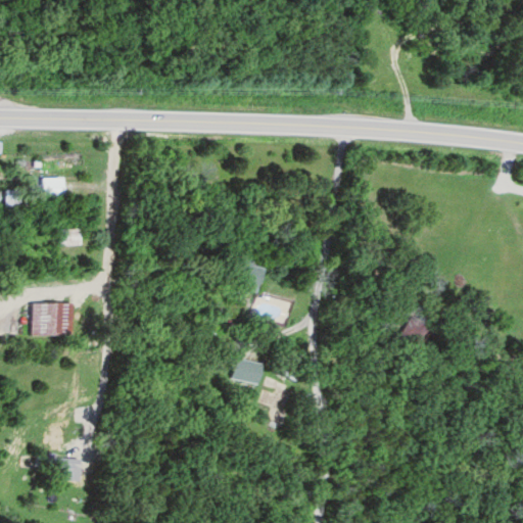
[(62,201),(62,178),(40,178),(40,190),(3,190),(3,210),(27,210),(27,201),(62,201)]
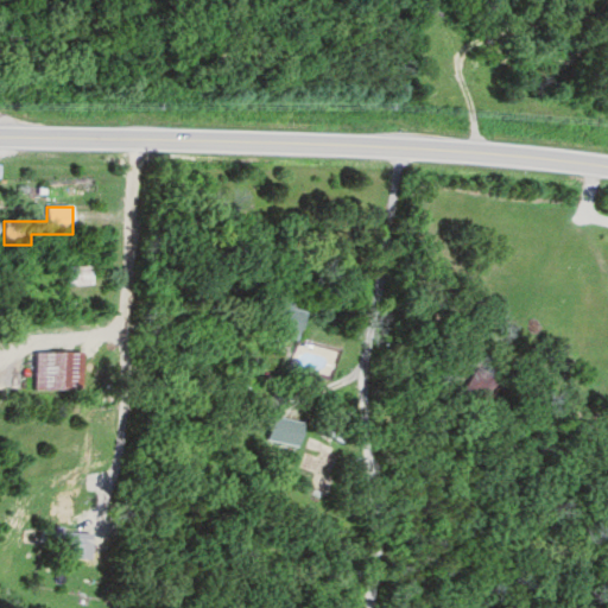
[(65,286),(92,286),(92,266),(65,266),(65,286)]
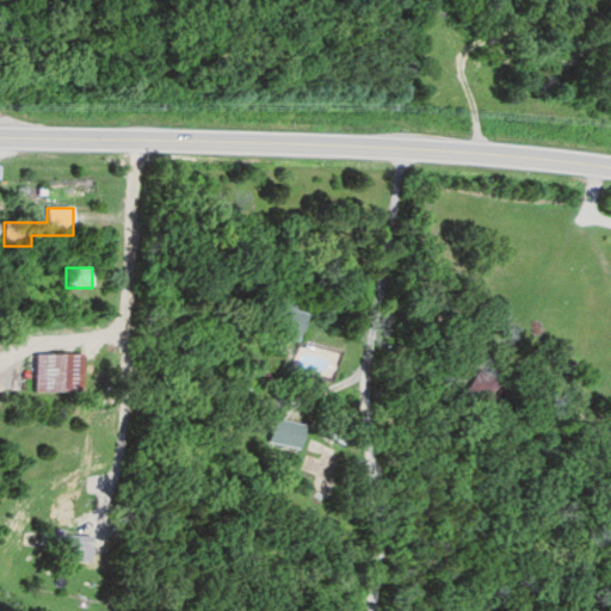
[(338,350),(300,339),(307,312),(278,304),(267,347),(334,364),(338,350)]
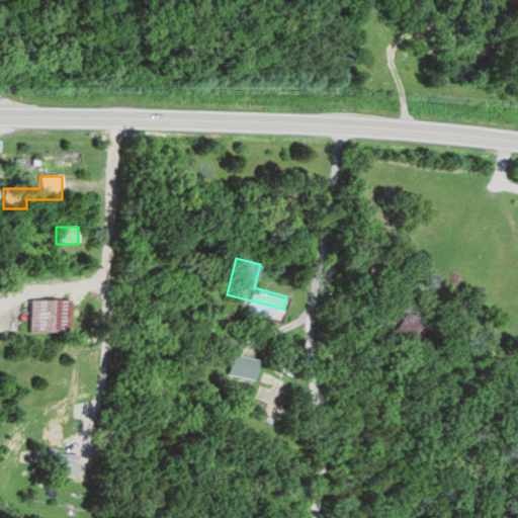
[(29,300),(29,333),(70,333),(70,300),(29,300)]
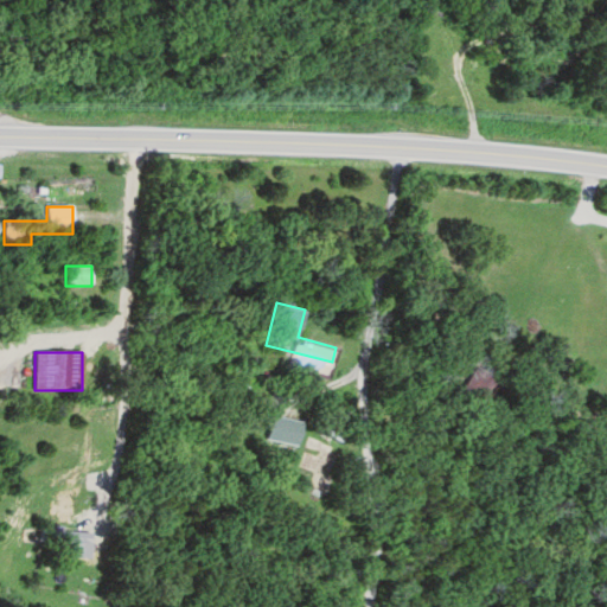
[(299,446),(302,421),(272,417),(268,441),(299,446)]
